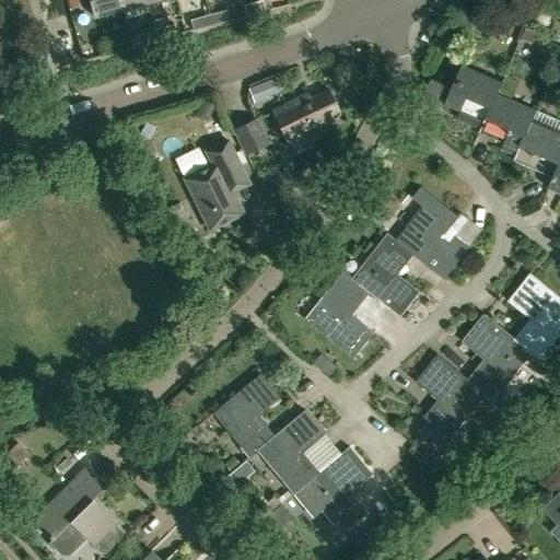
[(121,10),(118,0),(89,0),(94,18),(121,10)]
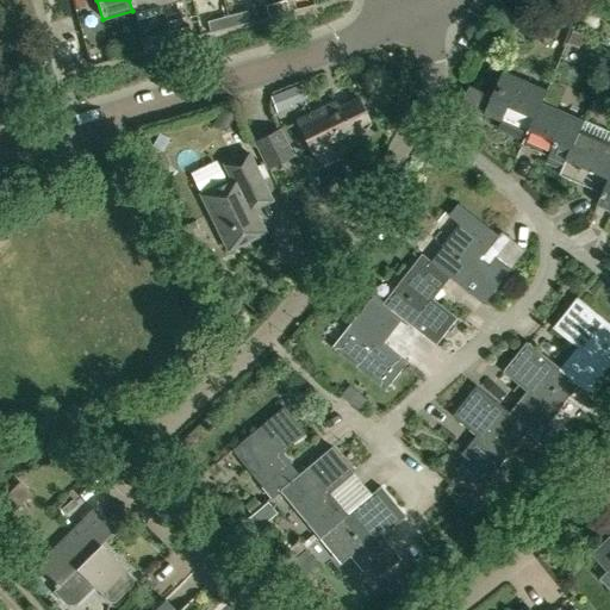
[(161,2),(160,0),(129,0),(132,11),(161,2)]
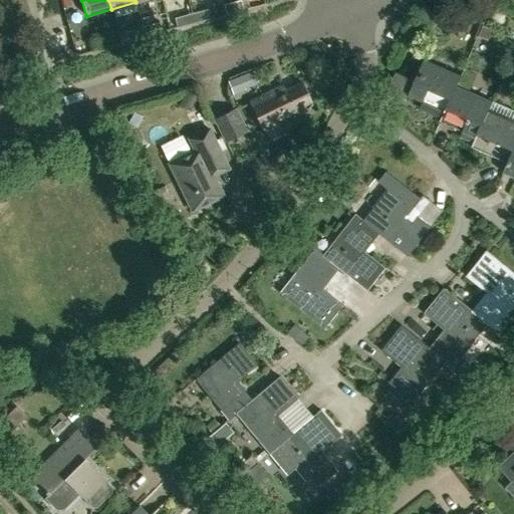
[(241,0),(224,5),(226,15),(250,9),(247,0),(241,0)]
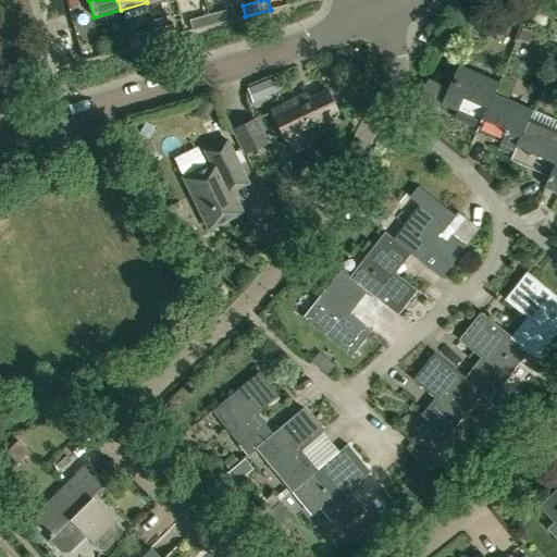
[(226,10),(208,14),(211,26),(230,21),(226,10)]
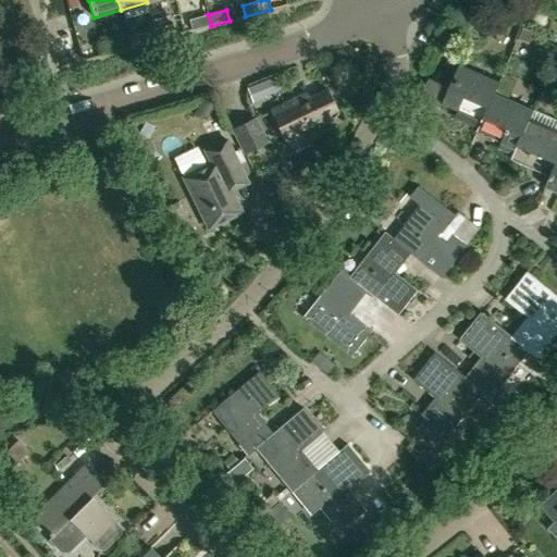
[(193,31),(211,26),(208,14),(189,20),(193,31)]
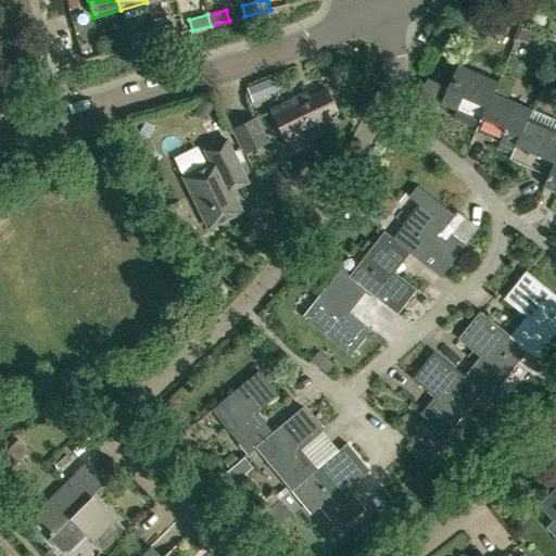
[(154,29),(158,40),(176,35),(174,24),(154,29)]
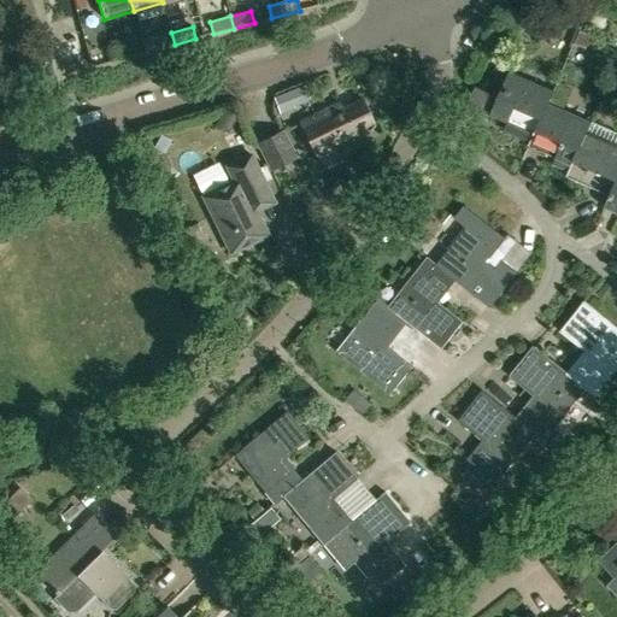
[(154,51),(175,45),(171,33),(151,37),(154,51)]
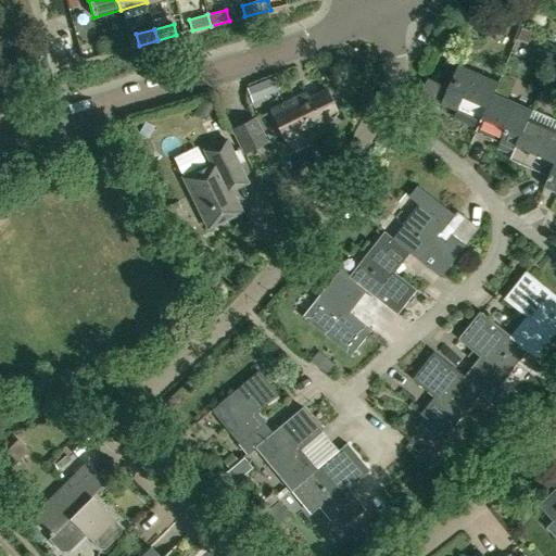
[(104,54),(124,50),(121,38),(101,43),(104,54)]
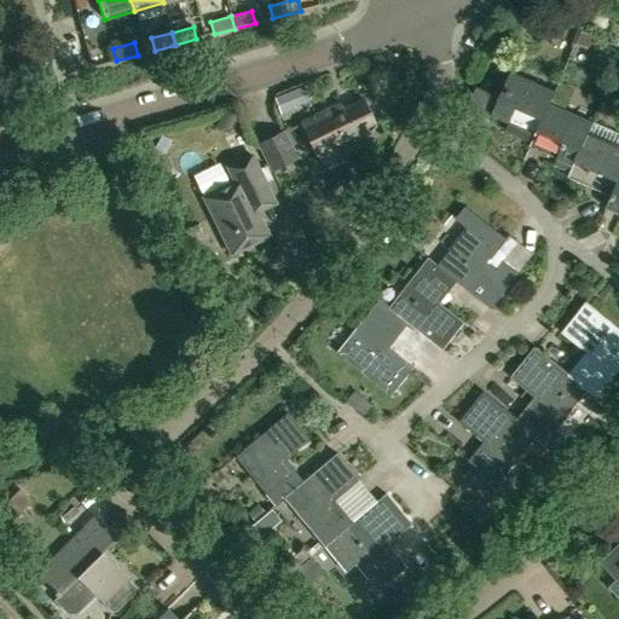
[(510,70),(492,115),(508,121),(520,126),(515,137),(532,144),(537,129),(548,104),(554,90),(510,70)]
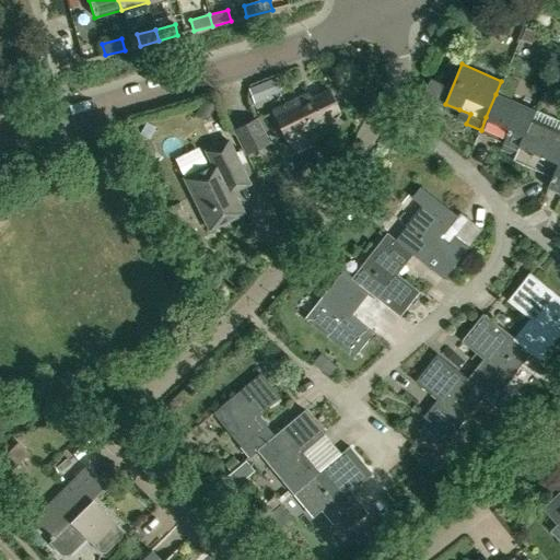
[(261,83),(266,95),(278,90),(273,78),(261,83)]
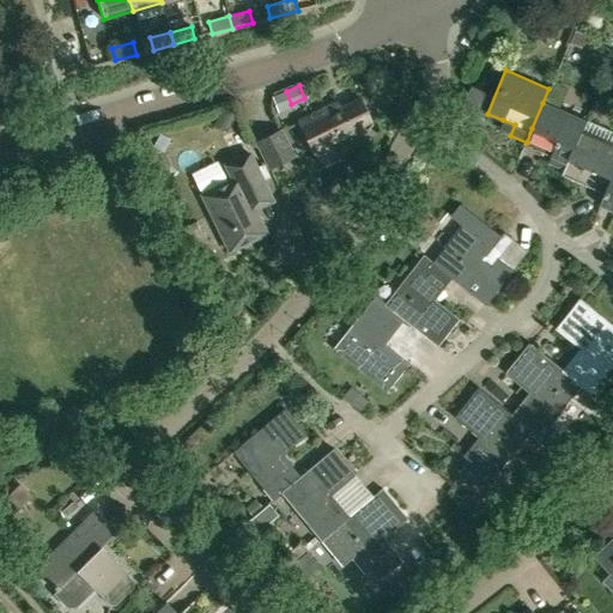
[(478,117),(487,92),(473,85),(462,110),(478,117)]
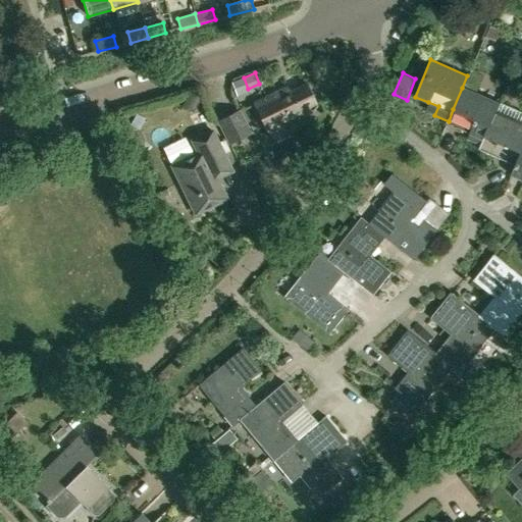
[(281,91),(255,104),(268,132),(280,125),(278,122),(315,104),(305,85),(283,95),(281,91)]
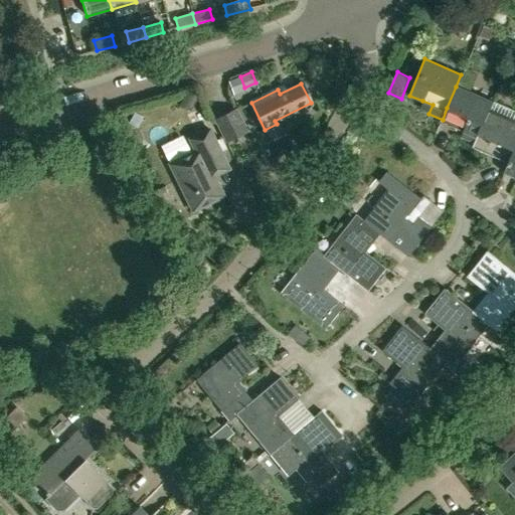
[(456,87),(447,108),(461,114),(454,129),(477,138),(489,111),(493,102),(466,91),(456,87)]
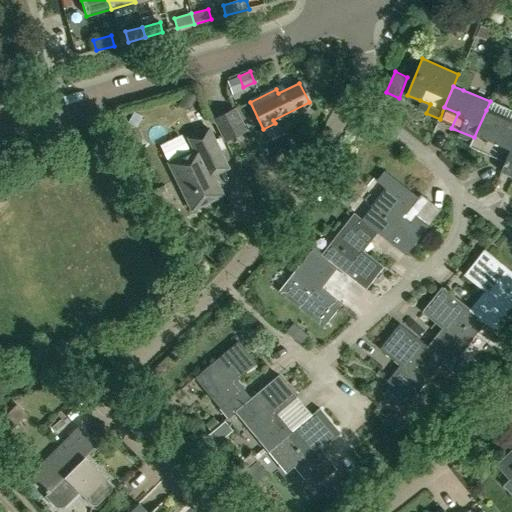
[(474,137),(471,146),(495,156),(500,144),(511,150),(511,149),(511,110),(490,101),(486,110),(474,137)]
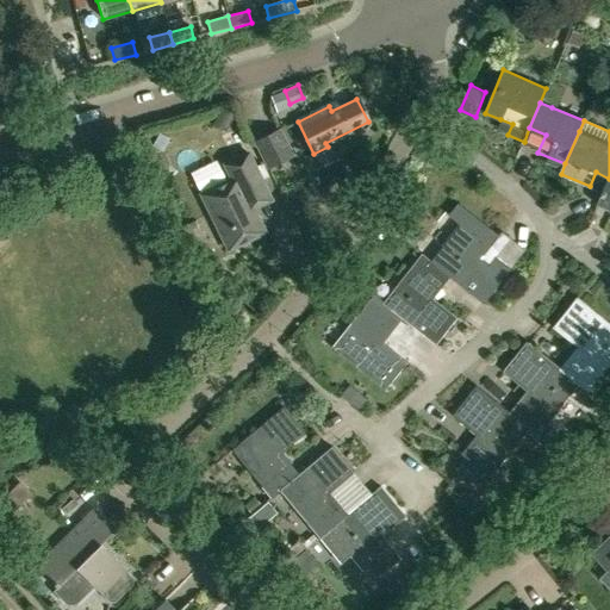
[(268,168),(292,156),(278,130),(255,141),(268,168)]
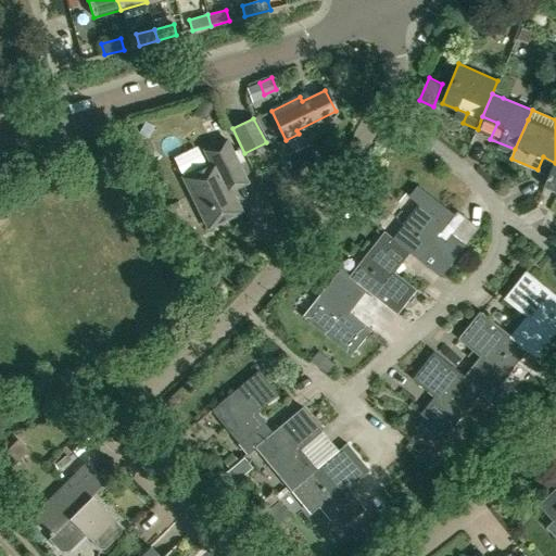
[(211,164),(182,178),(207,227),(240,211),(230,189),(247,181),(226,138),(203,149),(211,164)]
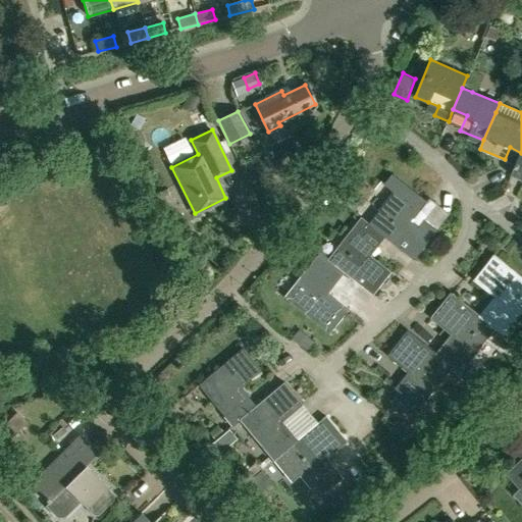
[(517,165),(512,175),(513,176),(521,179),(521,152),(521,153),(517,165)]
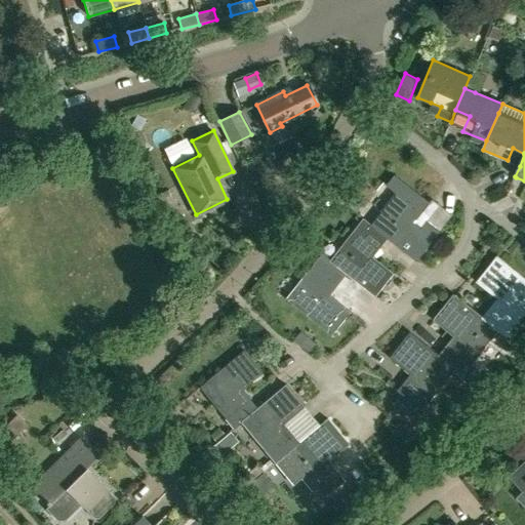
[(372,225),(389,239),(416,261),(440,232),(427,220),(421,228),(414,221),(430,202),(395,175),(387,186),(397,193),(372,225)]
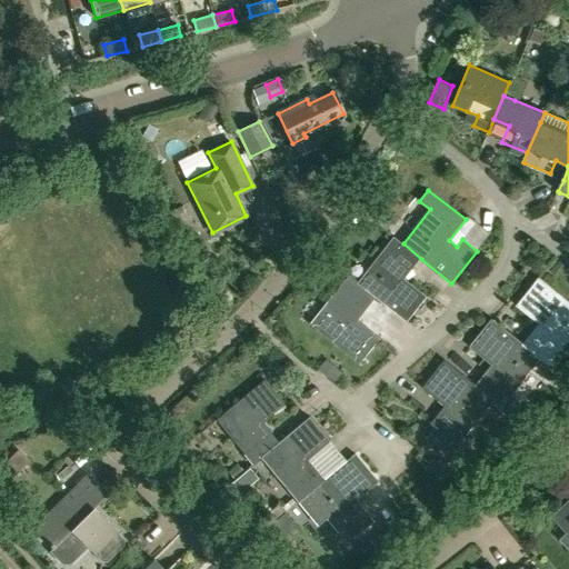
[(421,259),(403,243),(395,237),(359,282),(358,282),(377,297),(407,321),(427,296),(405,279),(421,259)]
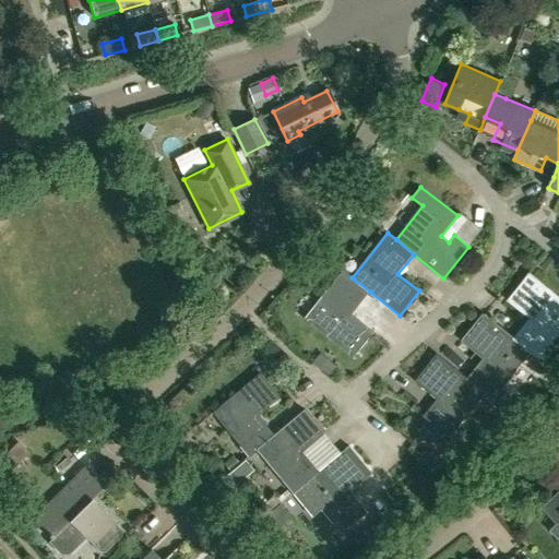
[(352,277),(353,277),(343,270),(306,318),(355,356),(373,332),(352,314),(370,292),(352,277)]
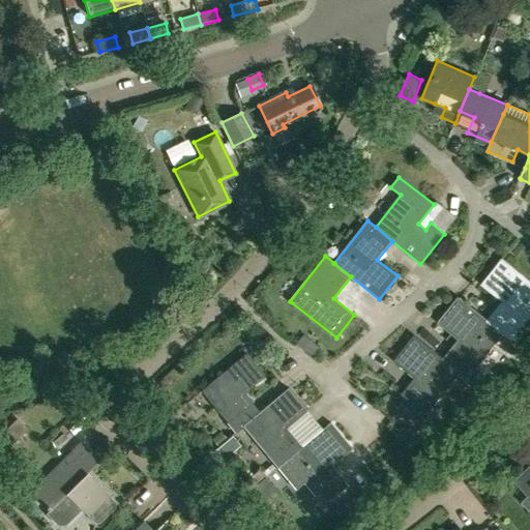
[(502,301),(488,320),(488,321),(504,334),(511,341),(529,317),(529,281),(502,258),(481,285),(502,301)]
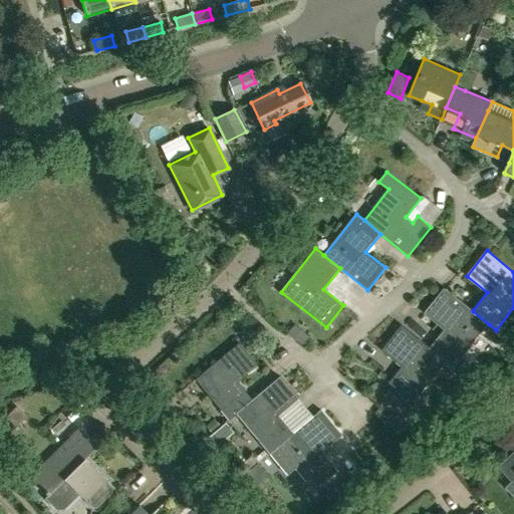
[(454,367),(489,324),(473,311),(473,310),(445,288),(424,313),(444,329),(430,347),(430,348),(447,360),(446,361),(454,367)]
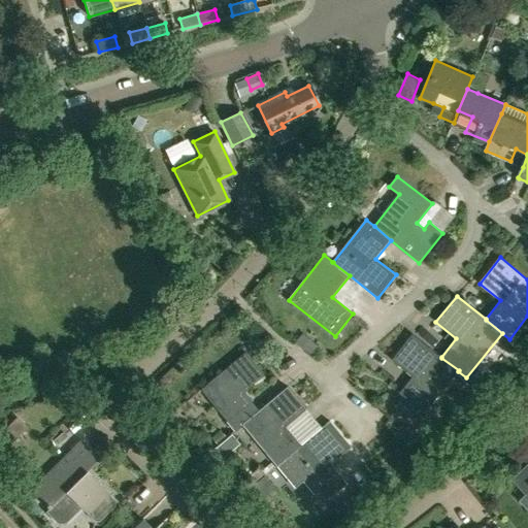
[(441,358),(441,357),(414,334),(392,361),(413,376),(399,393),(425,413),(458,371),(459,370),(441,358)]
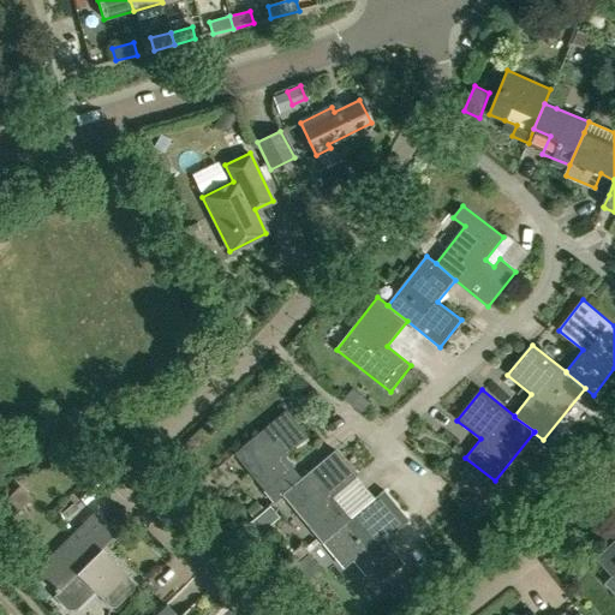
[(302,479),(302,478),(284,457),(308,437),(285,411),(233,454),(274,503),(282,496),(282,495),(302,479)]
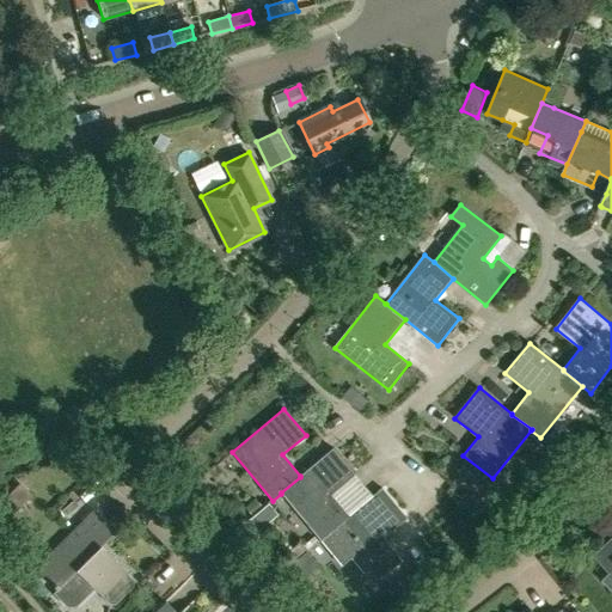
[(281,493),(281,494),(320,542),(330,533),(349,516),(331,495),(355,476),(332,448),(300,476),(300,477),(281,493)]
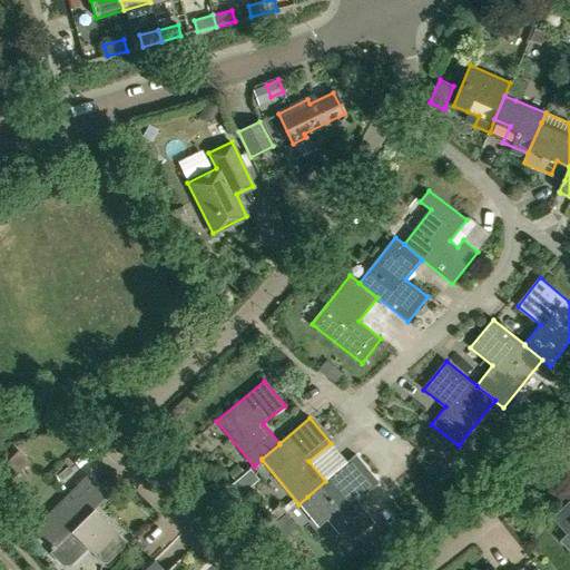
[(17,452),(5,464),(15,475),(27,463),(17,452)]
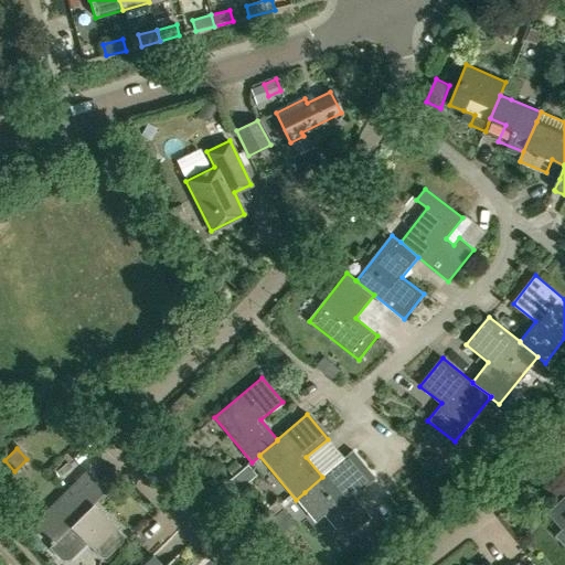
[(384,473),(398,462),(390,450),(375,461),(384,473)]
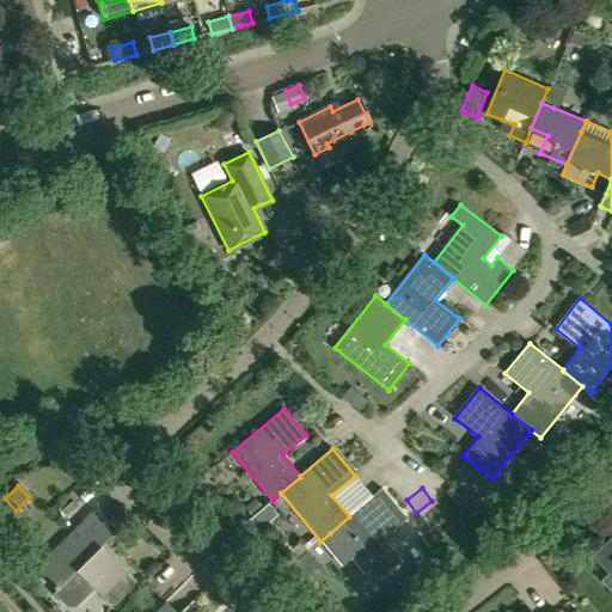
[(330,533),(320,542),(342,565),(350,558),(373,585),(402,561),(383,539),(407,519),(381,489),(349,516),(330,533)]
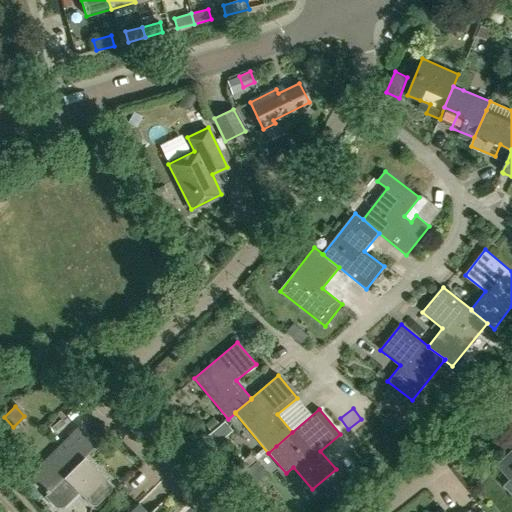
[(84,457),(96,445),(78,427),(30,475),(59,505),(62,505),(76,491),(90,505),(95,505),(110,490),(111,484),(84,457)]
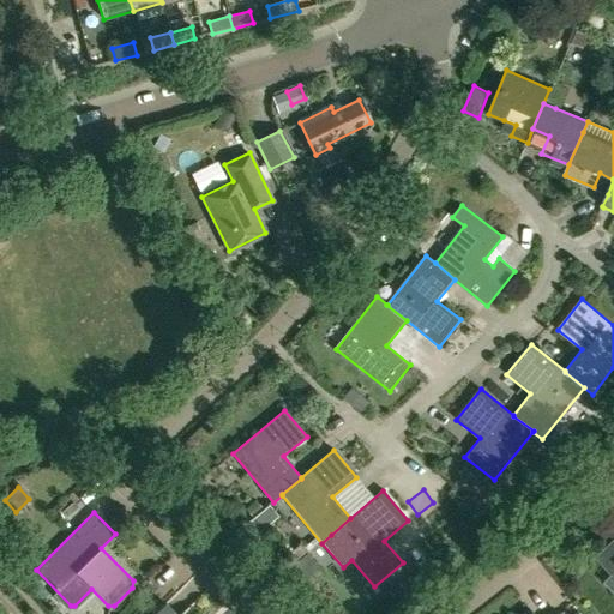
[(613,541),(597,559),(613,576),(606,583),(613,591),(613,541)]
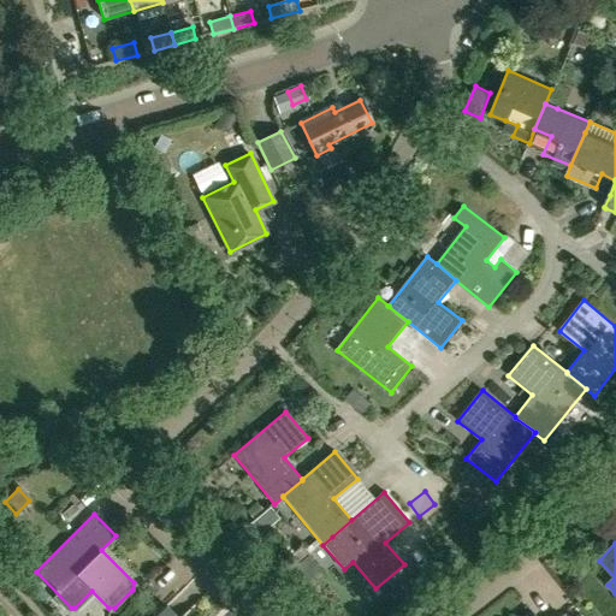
[(177,615),(166,605),(154,615),(177,615)]
